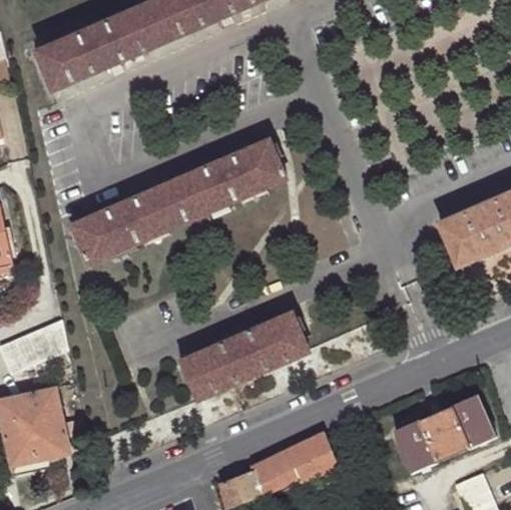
[(149,0),(37,48),(53,87),(168,38),(151,0),(149,0)]
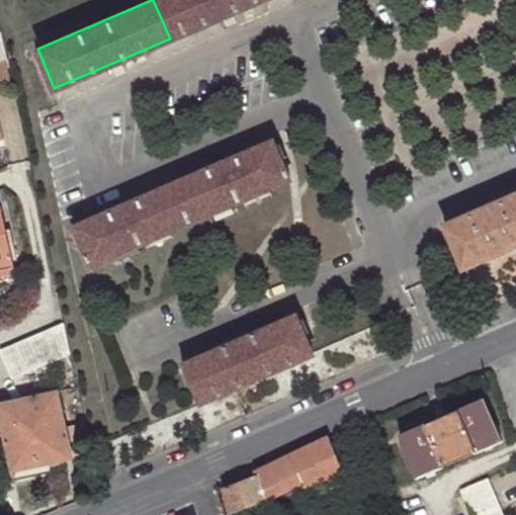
[(153,0),(170,38),(259,0),(153,0)]
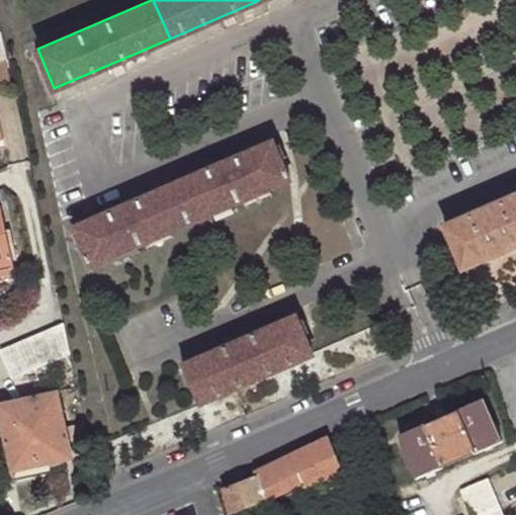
[(271,138),(172,181),(189,220),(288,177),(271,138)]
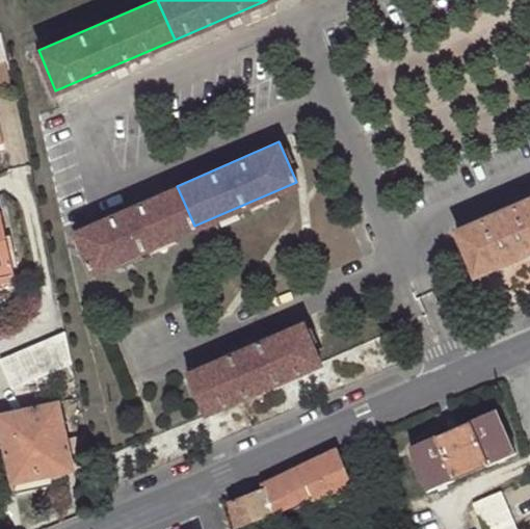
[(194,226),(177,186),(74,230),(91,270),(194,226)]
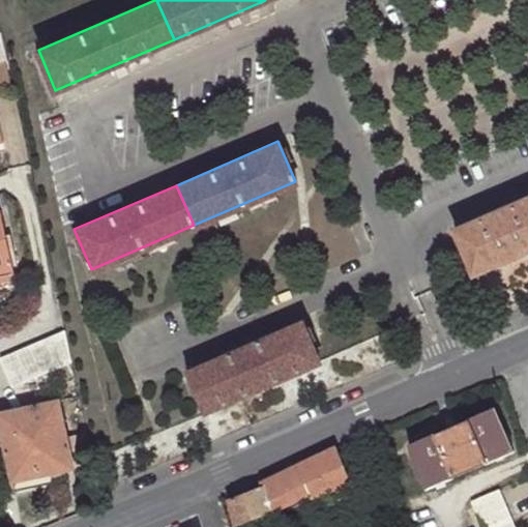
[(527,247),(527,195),(452,228),(471,271),(527,247)]
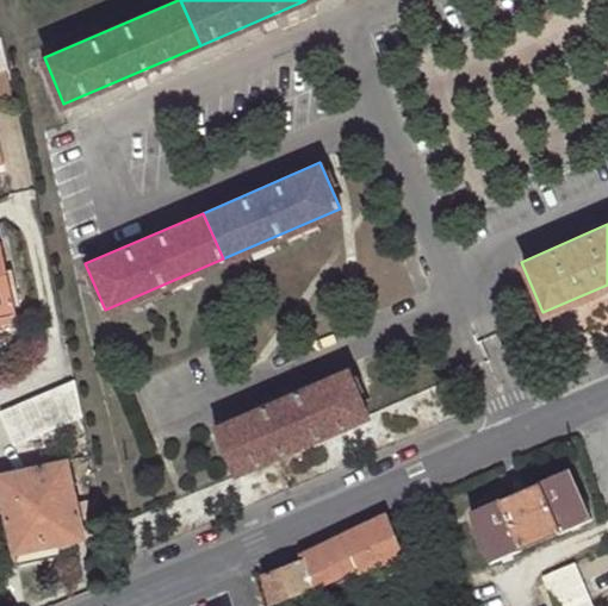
[(0,318),(17,314),(2,250),(0,250),(0,318)]
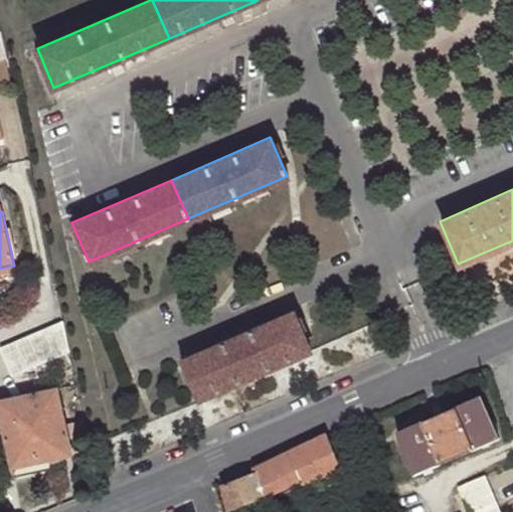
[(0,276),(15,272),(14,266),(0,269),(0,276)]
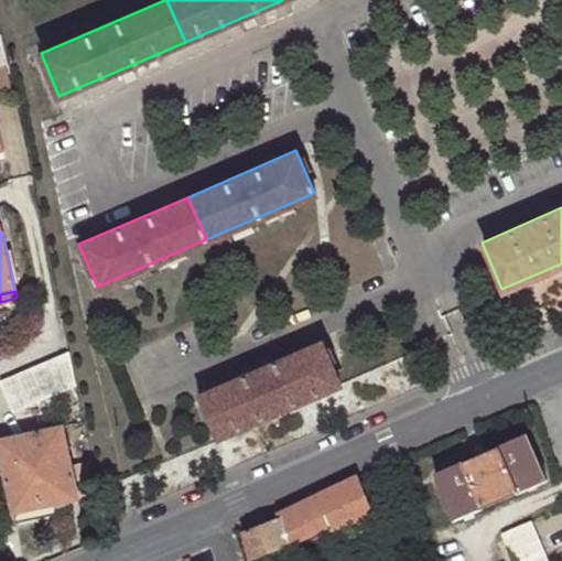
[(338,383),(320,341),(200,394),(217,435),(338,383)]
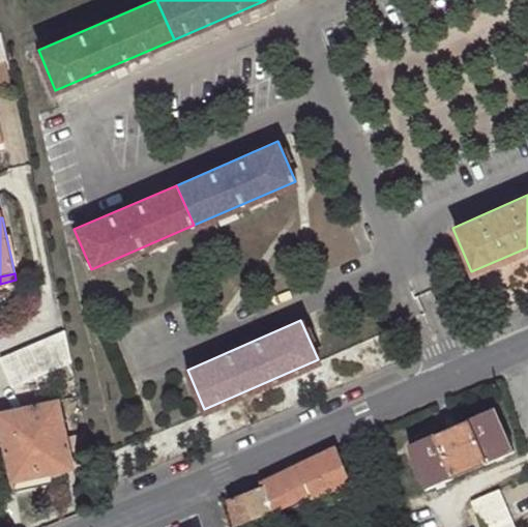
[(12,386),(70,360),(63,329),(0,358),(12,386)]
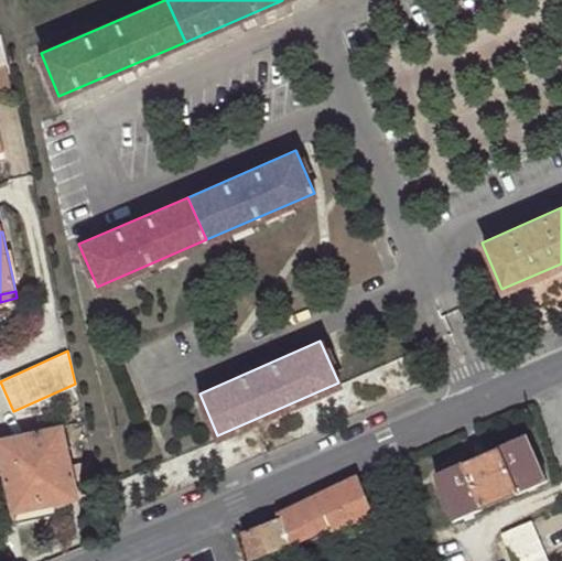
[(63,424),(0,438),(0,451),(12,511),(77,497),(63,424)]
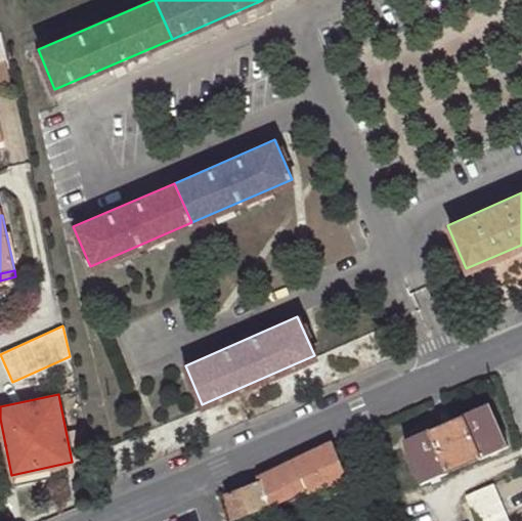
[(486,402),(403,438),(421,481),(505,444),(486,402)]
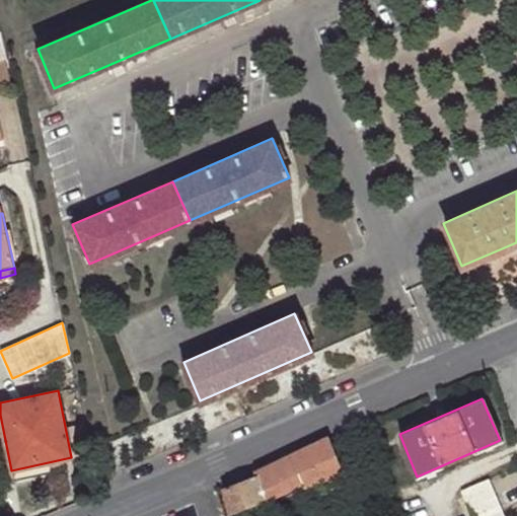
[(340,471),(326,437),(252,470),(253,472),(219,487),(228,514),(246,507),(261,501),(270,497),(296,484),(299,488),(340,471)]
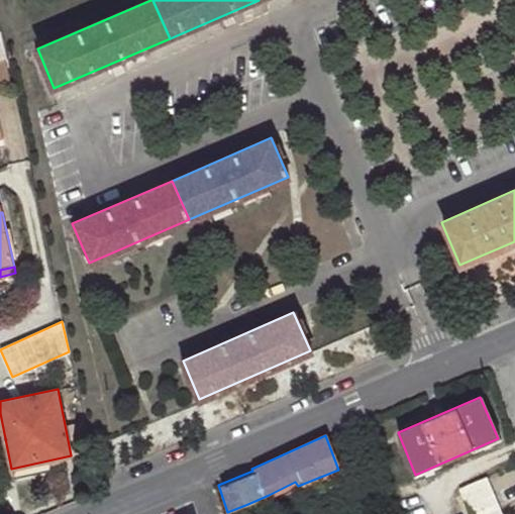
[(502,513),(487,476),(459,488),(471,513),(502,513)]
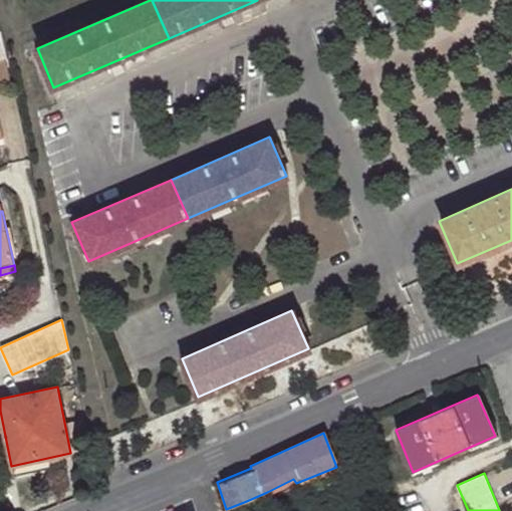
All buildings are outlined.
